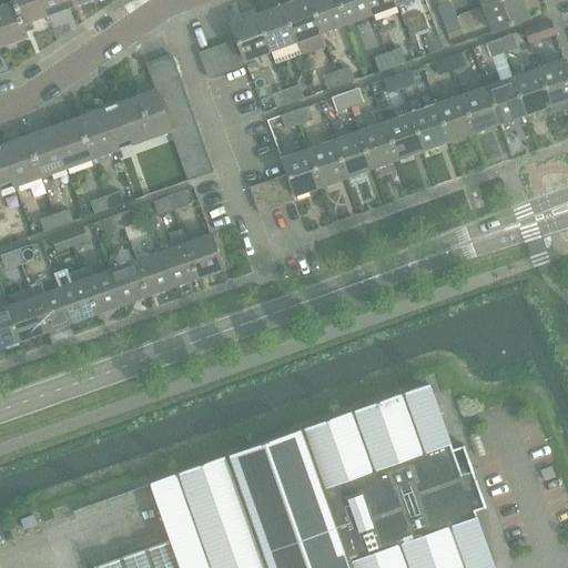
[(11,0),(13,3),(22,24),(47,16),(41,0),(11,0)]
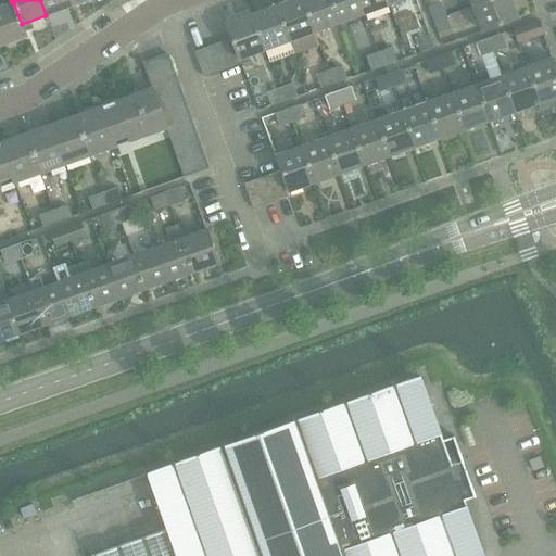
[(67,0),(40,0),(46,15),(71,7),(67,0)]
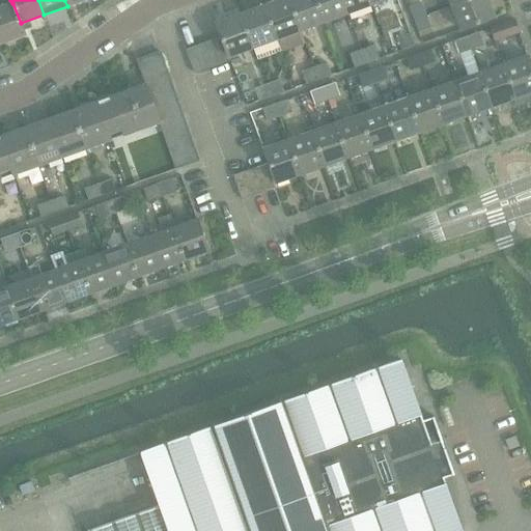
[(289,0),(278,0),(264,5),(277,40),(302,32),(289,0)]
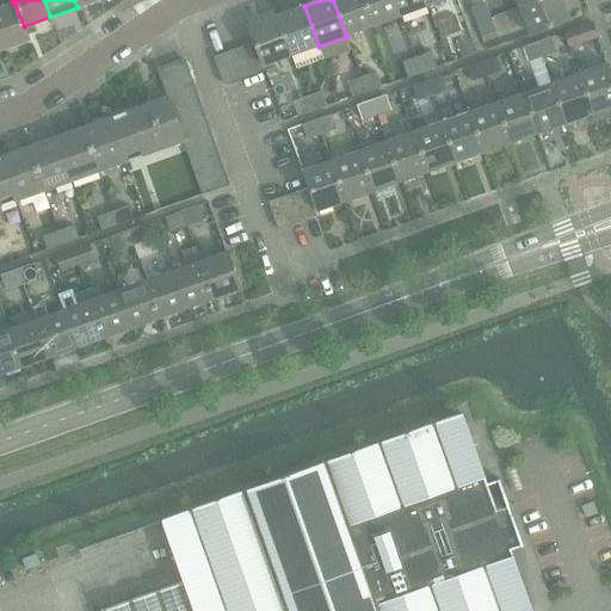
[(364,0),(333,0),(347,37),(374,26),(364,0)]
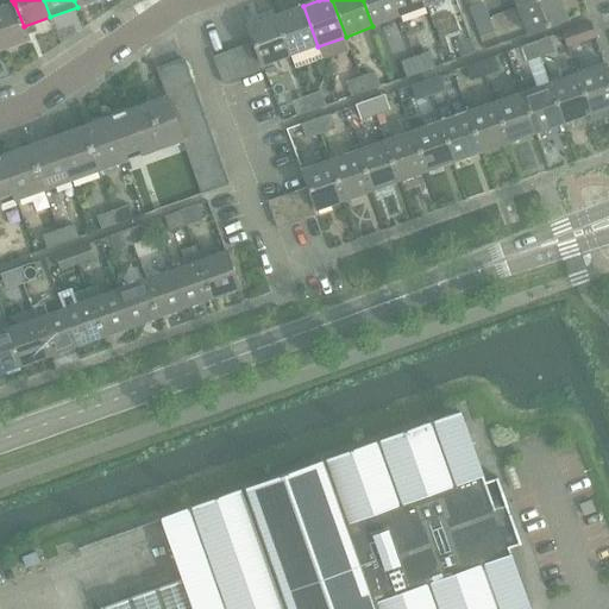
[(400,17),(393,0),(363,0),(372,26),(400,17)]
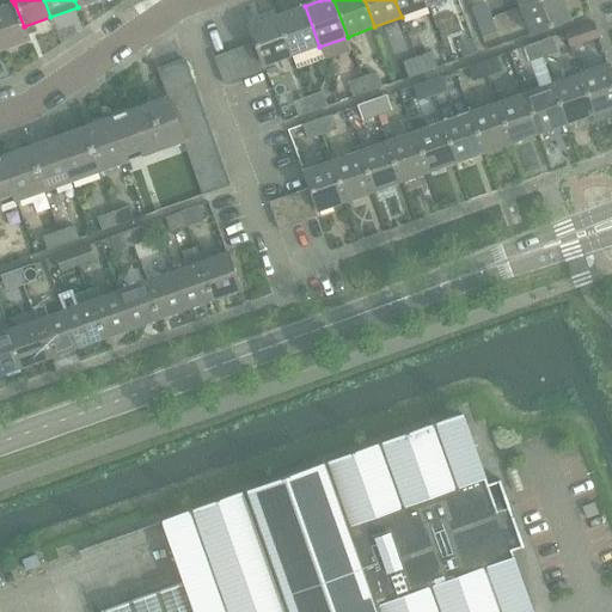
[(395,0),(402,17),(429,7),(427,0),(395,0)]
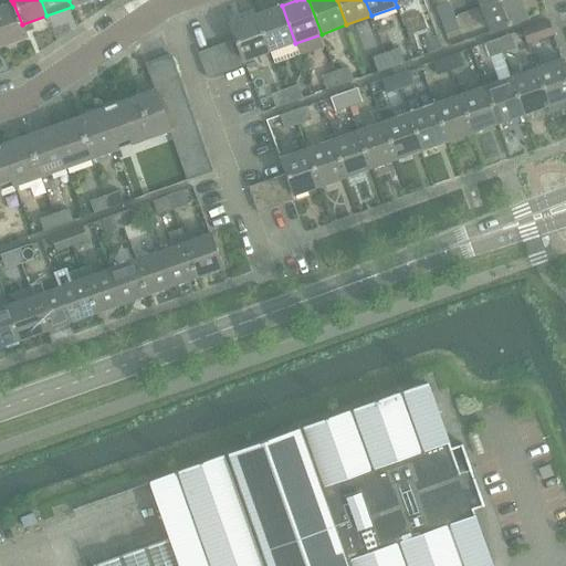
[(528,19),(521,0),(502,0),(482,8),(492,33),(528,19)]
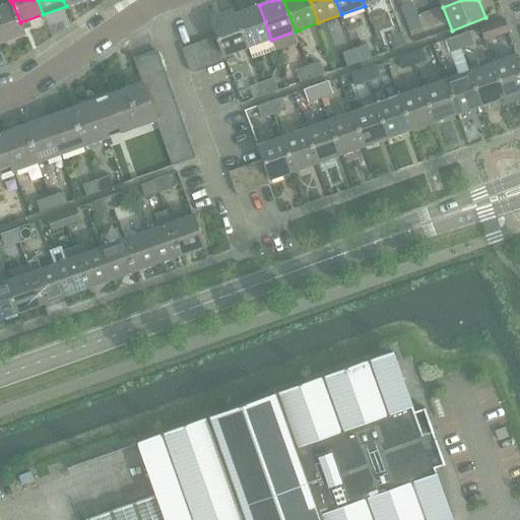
[(12,3),(0,6),(0,42),(24,34),(20,22),(12,3)]
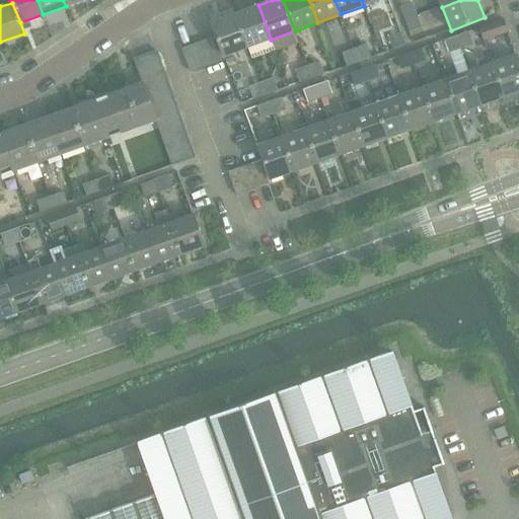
[(399,7),(404,20),(418,16),(412,3),(399,7)]
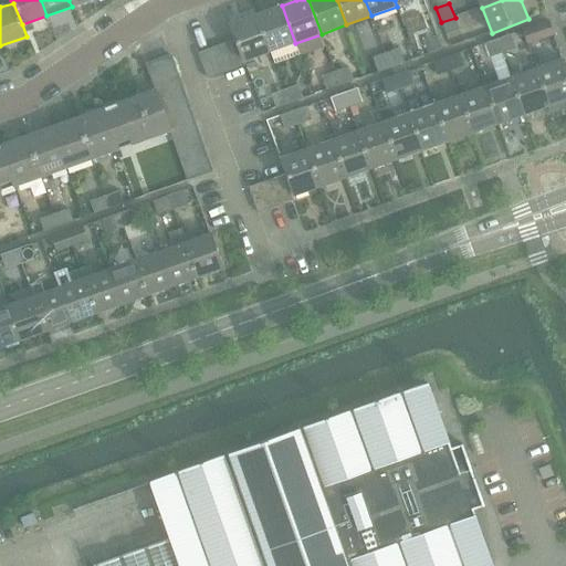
[(271,52),(295,43),(282,6),(257,14),(271,52)]
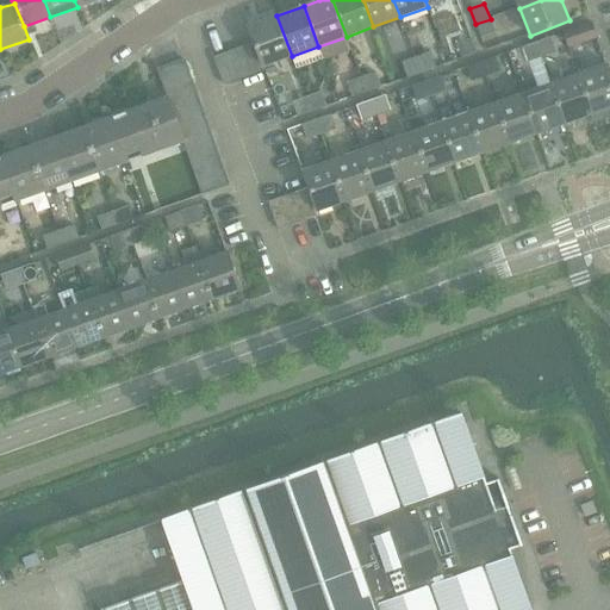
[(292,56),(277,16),(249,26),(255,43),(263,67),(292,56)]
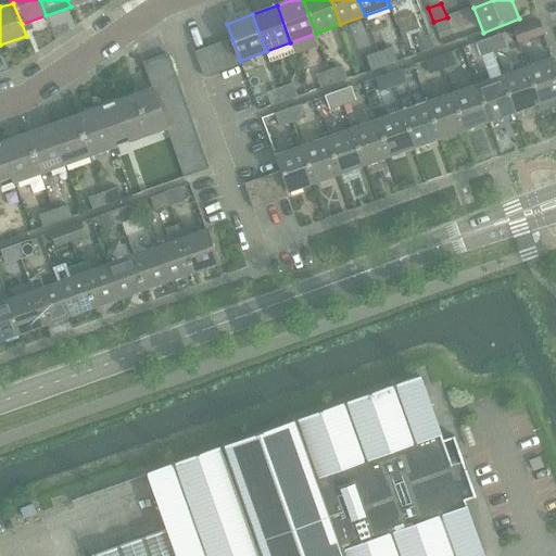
[(452,28),(447,17),(433,22),(438,34),(452,28)]
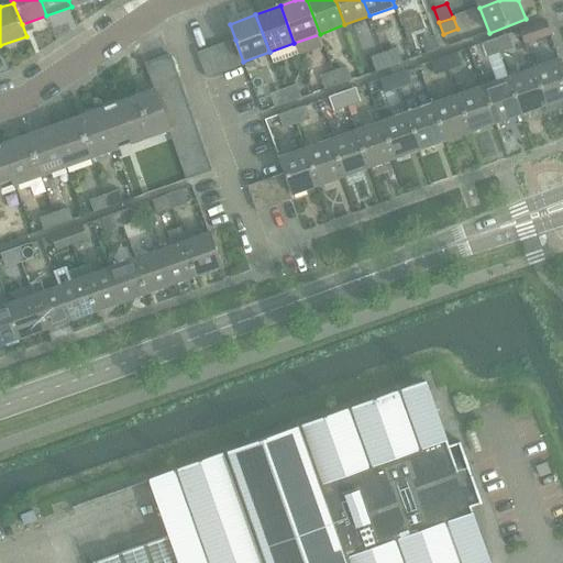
[(551,36),(545,22),(519,31),(525,45),(551,36)]
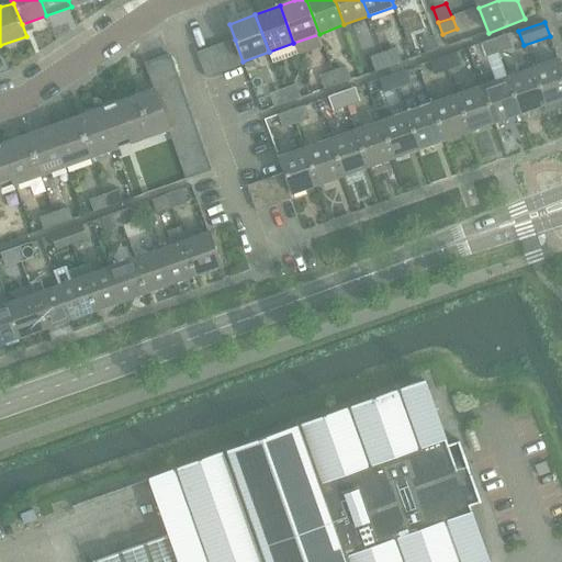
[(510,48),(506,34),(493,38),(498,53),(510,48)]
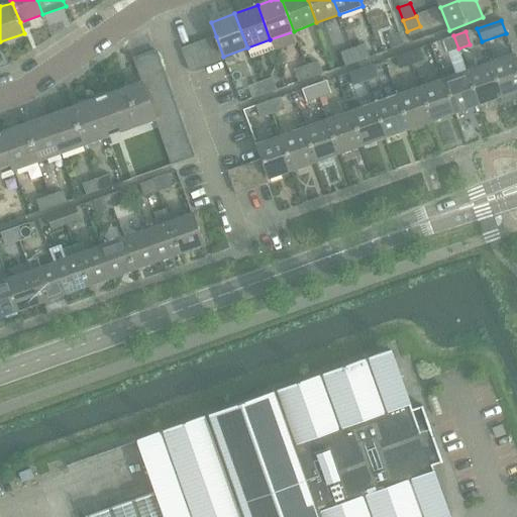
[(391,49),(404,44),(399,32),(386,36),(391,49)]
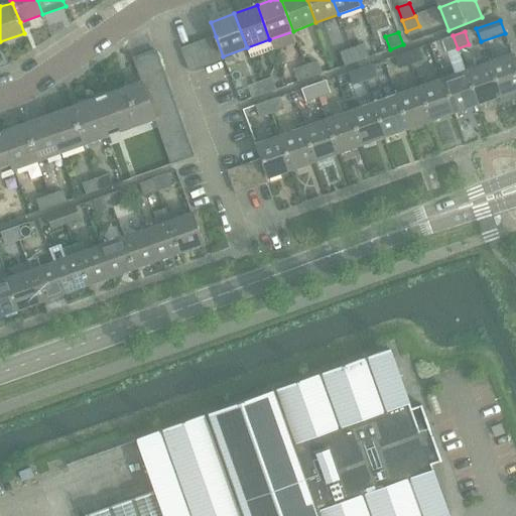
[(443,53),(458,48),(453,35),(439,39),(443,53)]
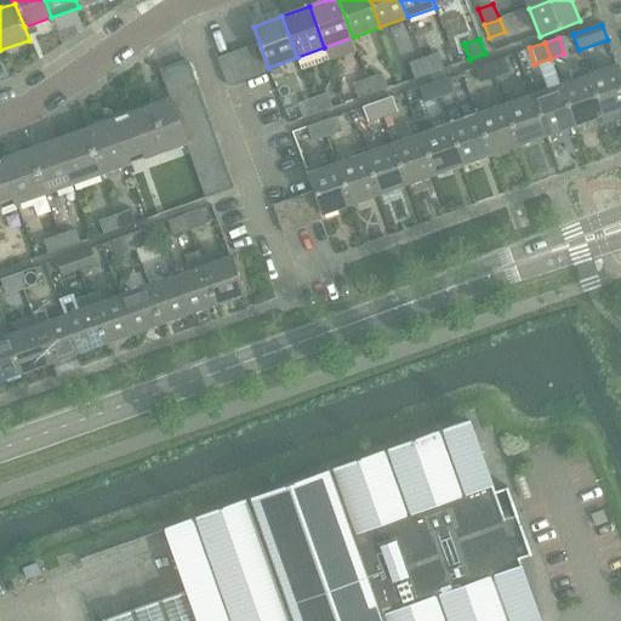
[(246,49),(256,77),(269,72),(268,68),(260,44),(246,49)]
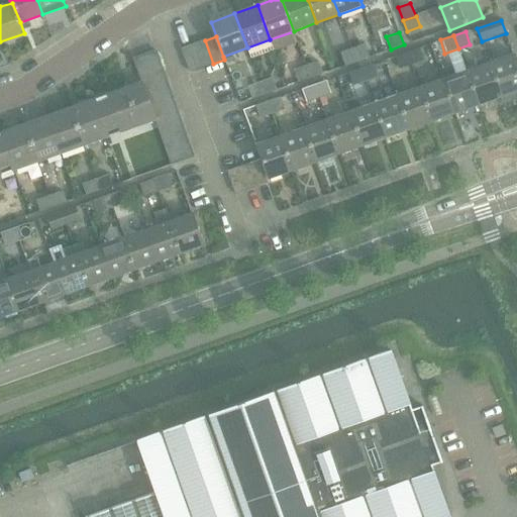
[(193,44),(202,68),(213,64),(205,40),(193,44)]
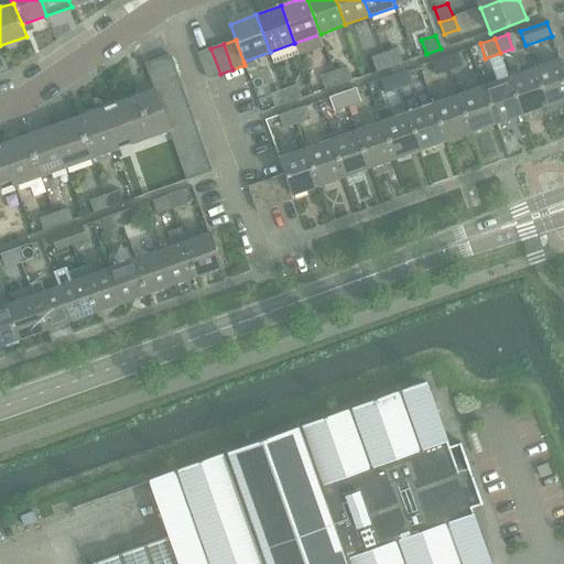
[(398,47),(383,53),(389,67),(403,63),(398,47)]
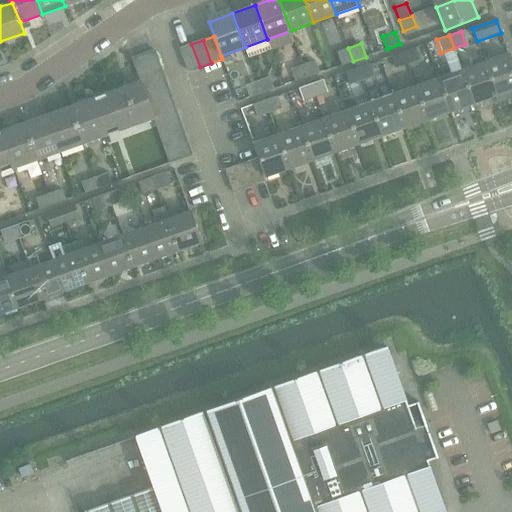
[(200,67),(191,44),(180,48),(188,71),(200,67)]
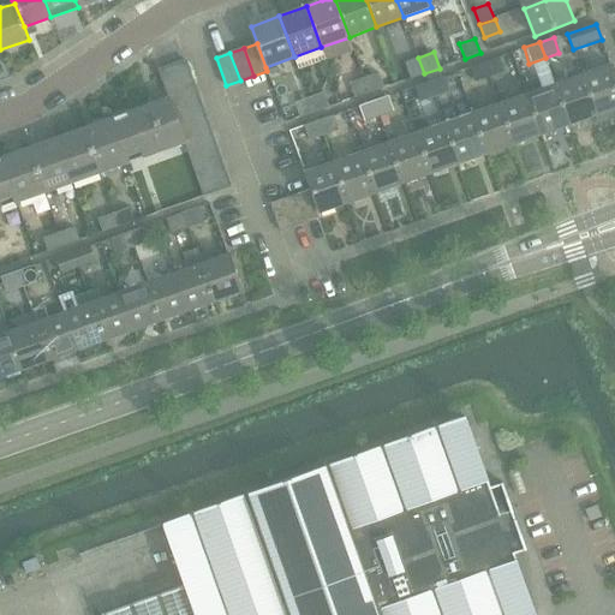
[(490,77),(503,71),(499,57),(484,61),(490,77)]
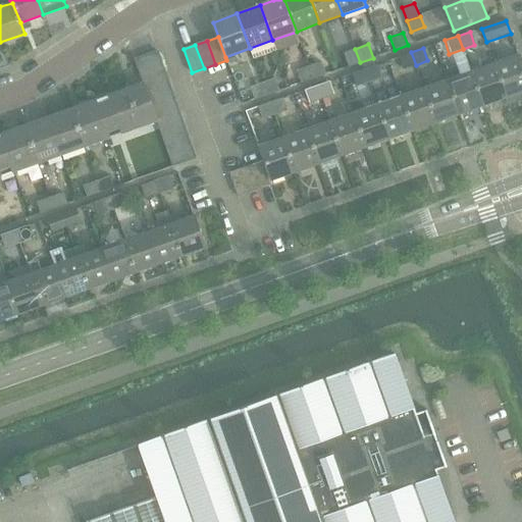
[(343,53),(348,67),(360,62),(355,49),(343,53)]
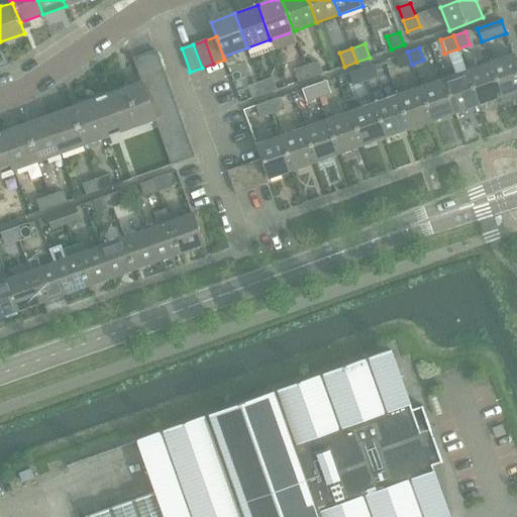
[(145,56),(154,79),(166,75),(158,50),(145,56)]
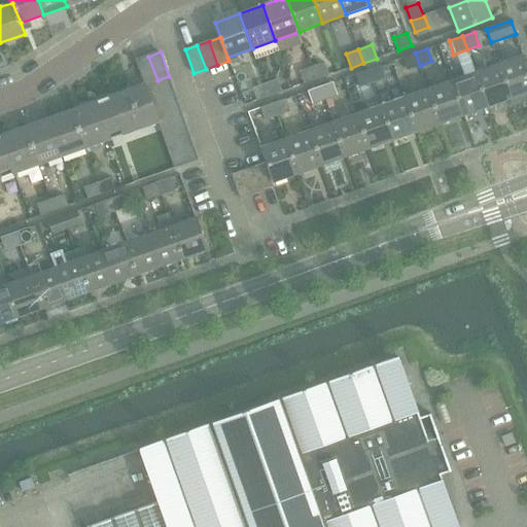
[(407,70),(420,66),(415,53),(402,57),(407,70)]
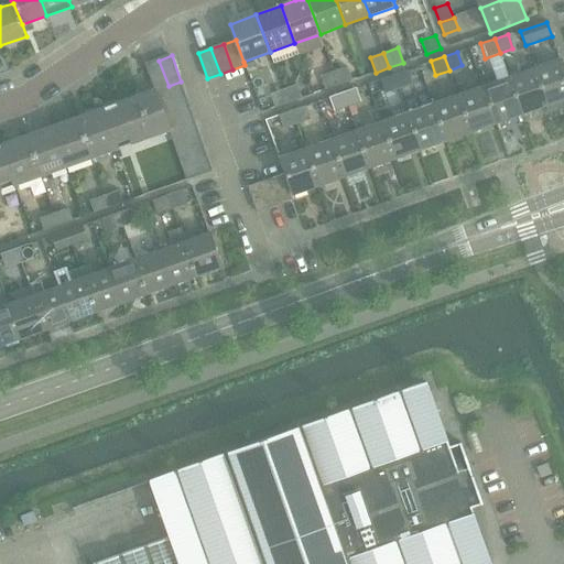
[(169,86),(159,61),(147,65),(155,90),(169,86)]
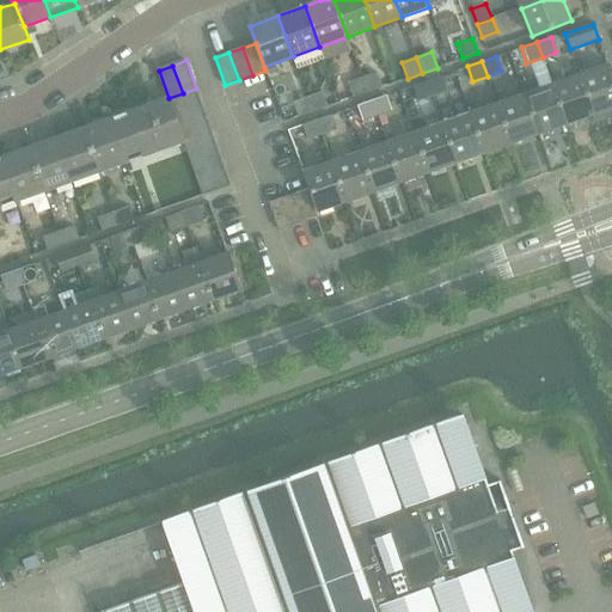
[(611,109),(611,77),(609,66),(580,77),(594,115),(611,109)]
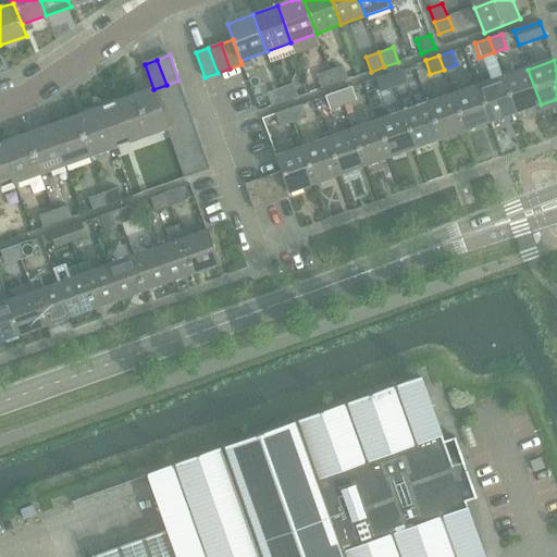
[(344,65),(330,70),(334,84),(348,79),(344,65)]
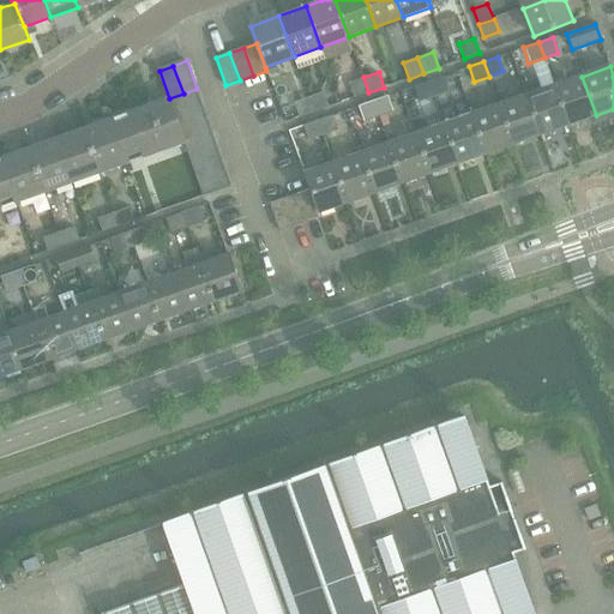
[(449,92),(443,76),(428,80),(434,97),(449,92)]
